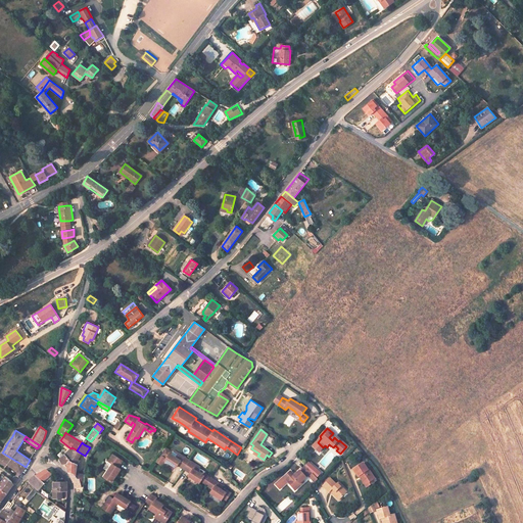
[(67,464),(76,449),(72,447),(70,448),(59,459),(62,464),(63,464),(63,465),(65,465),(65,467),(67,466),(67,464)]
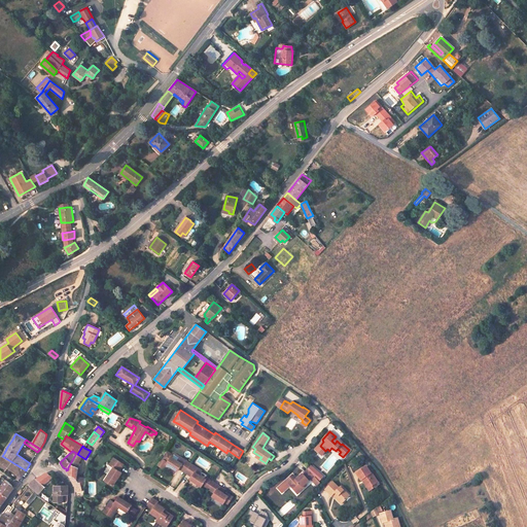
[(186,470),(191,463),(180,457),(179,458),(177,461),(172,457),(173,455),(168,452),(164,459),(167,462),(166,463),(177,471),(179,468),(180,466),(186,470)]
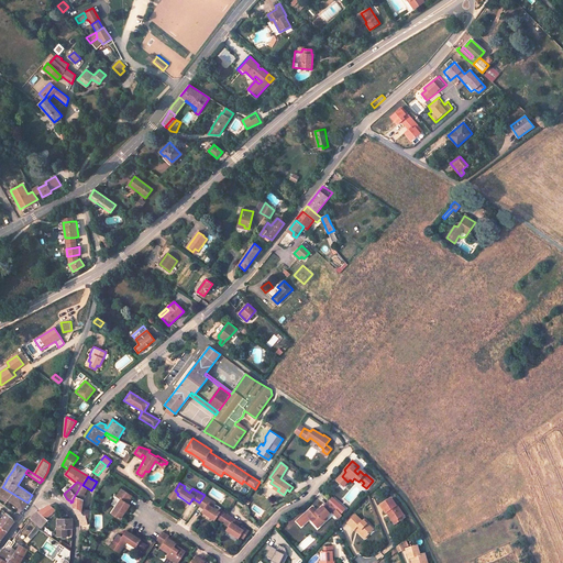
[(83,485),(81,484),(73,499),(73,501),(74,508),(78,509),(81,512),(81,509),(84,500),(81,499),(80,498),(81,496),(86,487),(83,485)]
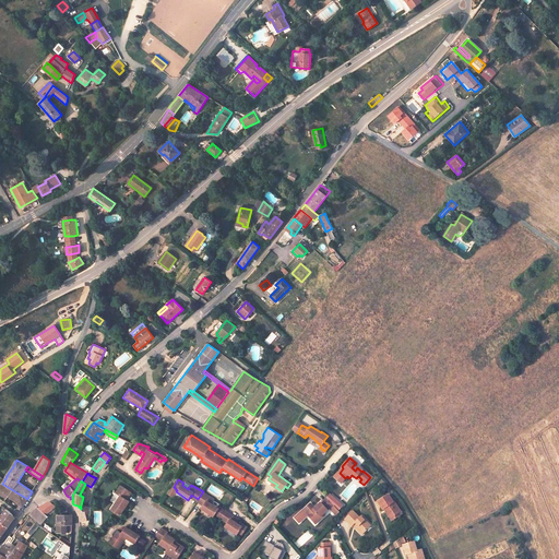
[(27,499),(2,484),(0,488),(0,495),(7,499),(9,496),(20,504),(18,508),(20,509),(21,510),(27,499)]
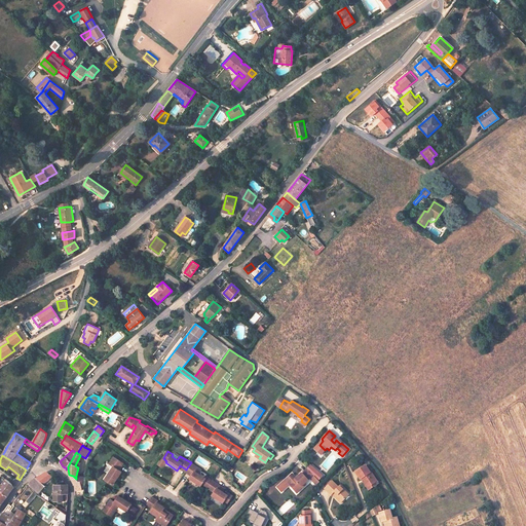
[(123,463),(113,457),(109,464),(113,466),(105,480),(112,485),(121,472),(119,471),(123,463)]
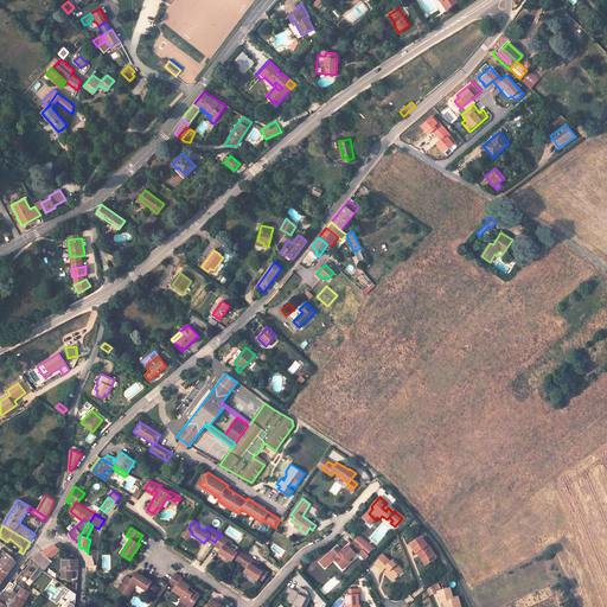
[(237,561),(243,553),(237,549),(236,551),(229,547),(232,542),(221,534),(215,542),(223,545),(221,549),(218,551),(231,560),(232,558),(237,561)]
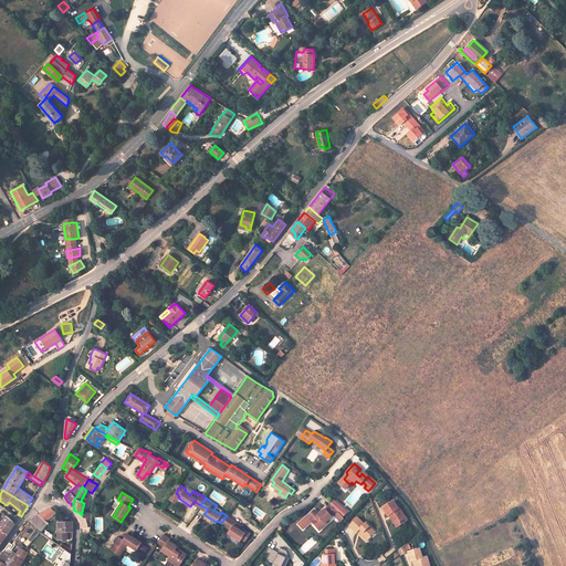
[(398,509),(392,501),(383,507),(388,516),(389,515),(390,514),(397,524),(404,520),(406,519),(399,509),(398,509)]
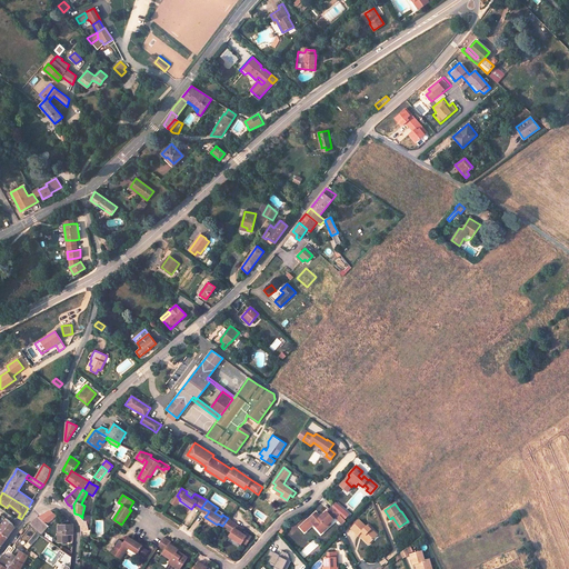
[(339,515),(332,508),(327,512),(321,518),(317,513),(310,519),(315,523),(313,525),(318,530),(320,528),(323,532),(328,529),(326,528),(330,525),(333,520),(339,515)]
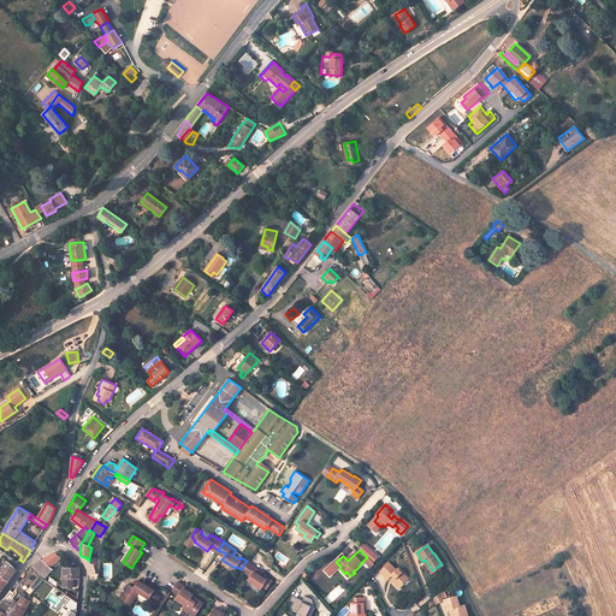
[(58,561),(52,556),(47,557),(42,561),(51,568),(58,561)]
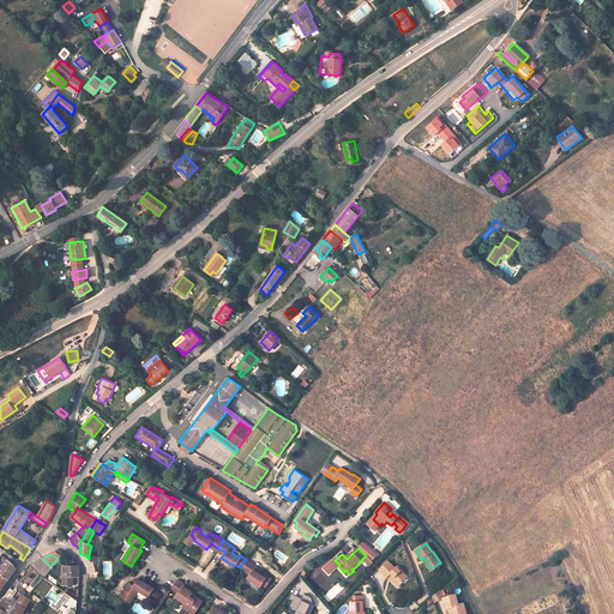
[(85,555),(80,554),(88,567),(88,573),(97,571),(97,557),(89,555),(89,559),(85,555)]
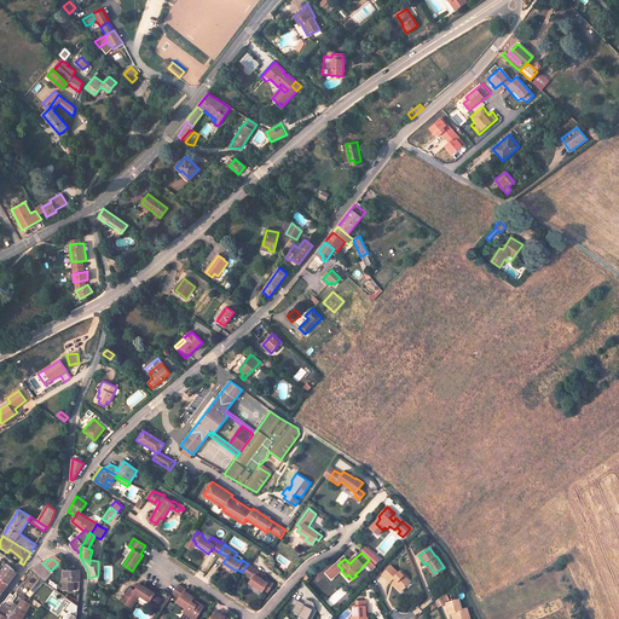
[(42,563),(41,562),(33,570),(36,572),(40,576),(45,580),(53,572),(51,571),(42,563)]
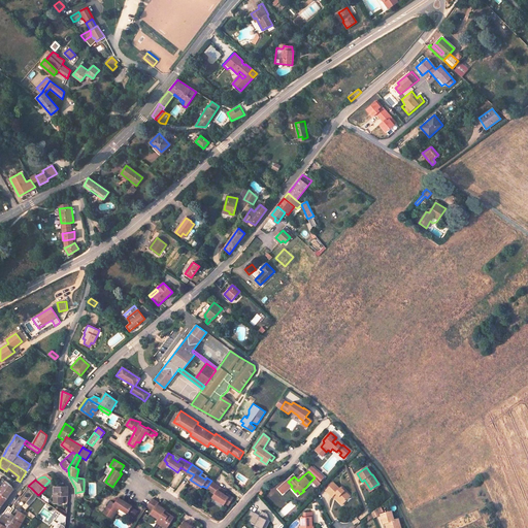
[(378,487),(376,485),(370,489),(364,480),(363,481),(370,492),(378,487)]
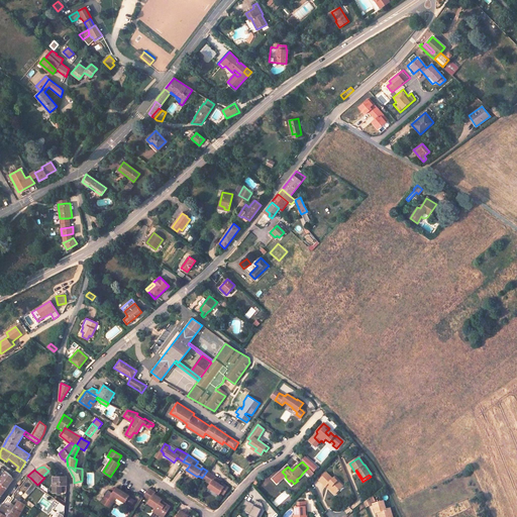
[(12,476),(6,471),(3,475),(0,472),(0,481),(7,488),(13,479),(13,478),(12,477),(12,476)]
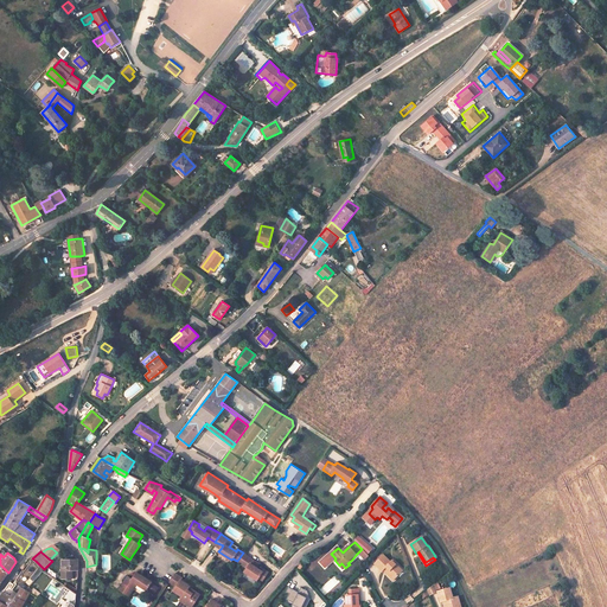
[(257,562),(246,554),(240,562),(247,567),(244,572),(257,580),(259,577),(262,580),(268,572),(263,568),(261,570),(257,568),(255,566),(257,562)]
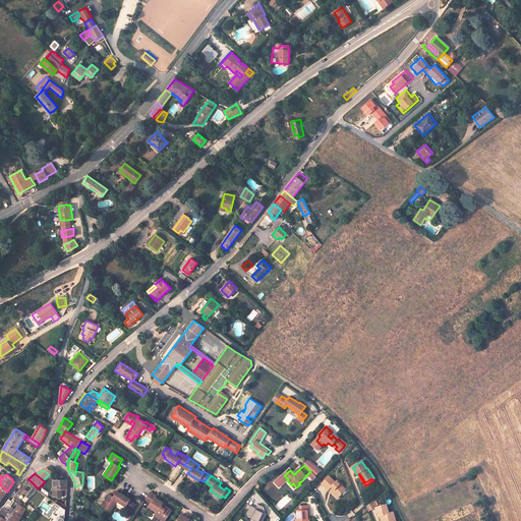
[(335,483),(329,477),(323,484),(328,490),(329,489),(332,487),(334,490),(332,493),(338,499),(342,494),(340,493),(343,489),(339,486),(340,485),(341,484),(337,481),(335,483)]
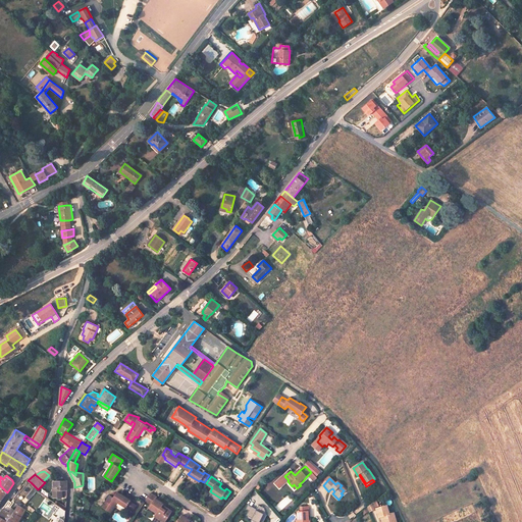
[(66,481),(53,481),(54,498),(61,498),(61,489),(67,489),(67,481),(66,481)]
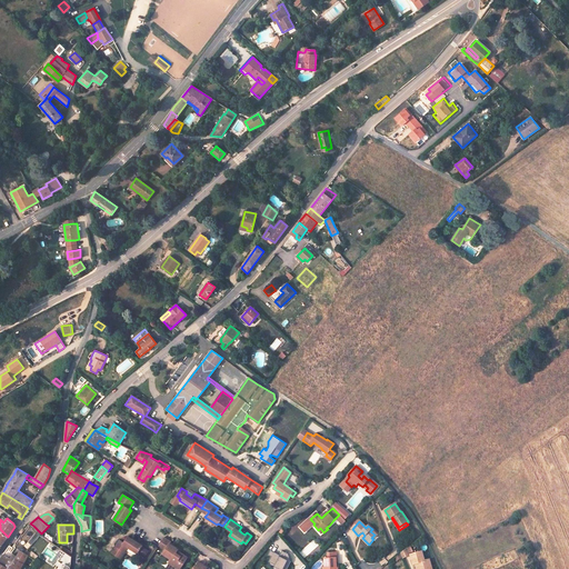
[(141,546),(127,536),(122,542),(119,540),(110,552),(117,557),(121,550),(123,552),(127,547),(136,552),(137,552),(143,557),(147,551),(140,547),(141,546)]
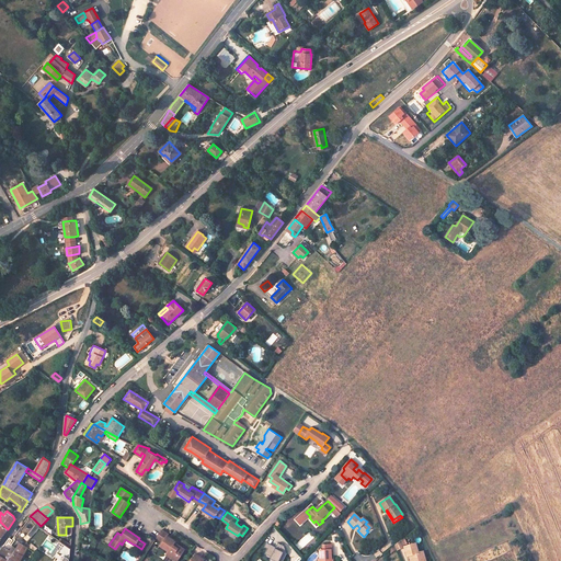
[(168,535),(161,530),(156,539),(161,544),(167,537),(168,535)]
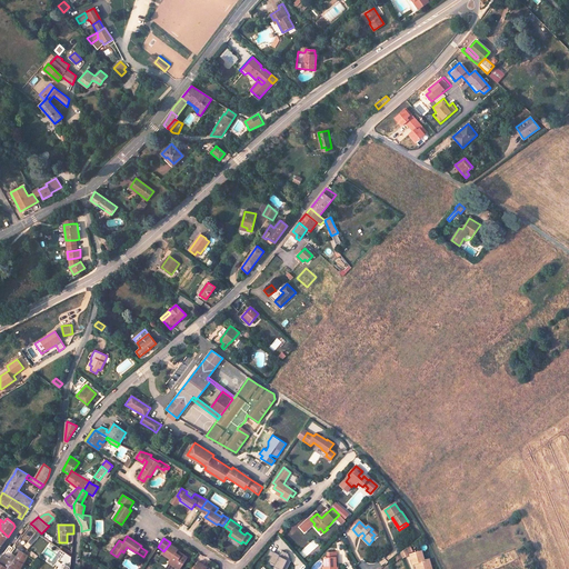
[(177,550),(169,545),(163,551),(162,555),(170,560),(168,563),(176,568),(179,568),(187,558),(179,552),(178,556),(175,553),(177,551),(177,550)]
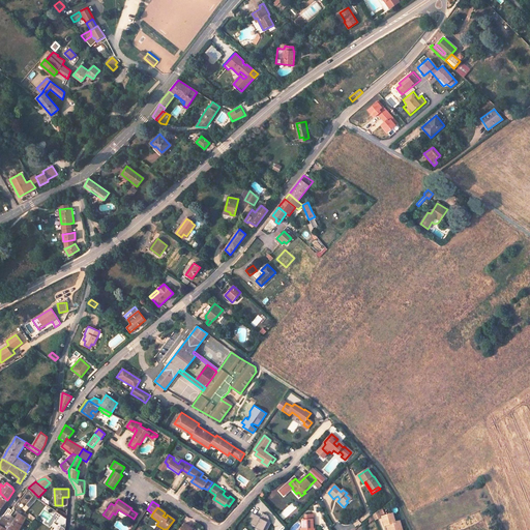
[(380,510),(372,517),(375,521),(382,516),(380,510)]
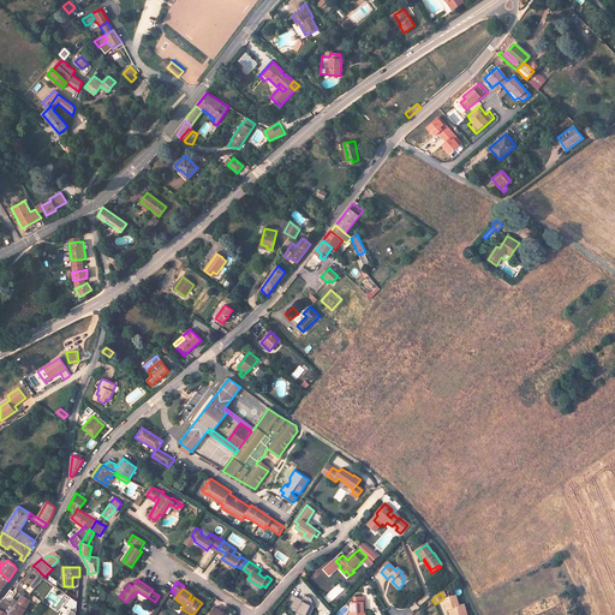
[(22,614),(30,601),(23,596),(18,602),(13,610),(11,609),(9,614),(7,614),(22,614)]
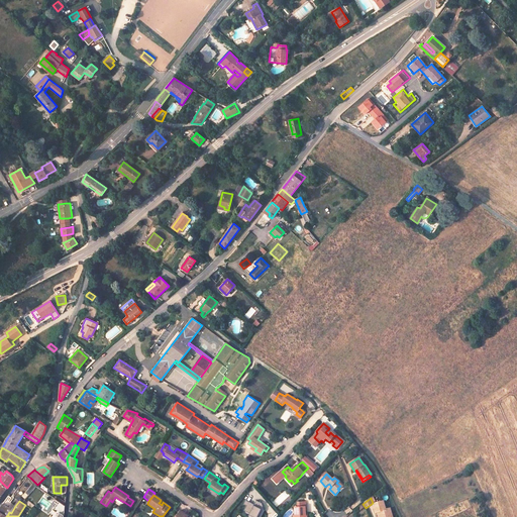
[(251,514),(252,513),(256,515),(255,516),(257,516),(261,516),(265,510),(260,508),(263,504),(256,501),(254,505),(245,501),(243,504),(246,506),(244,510),(251,514)]
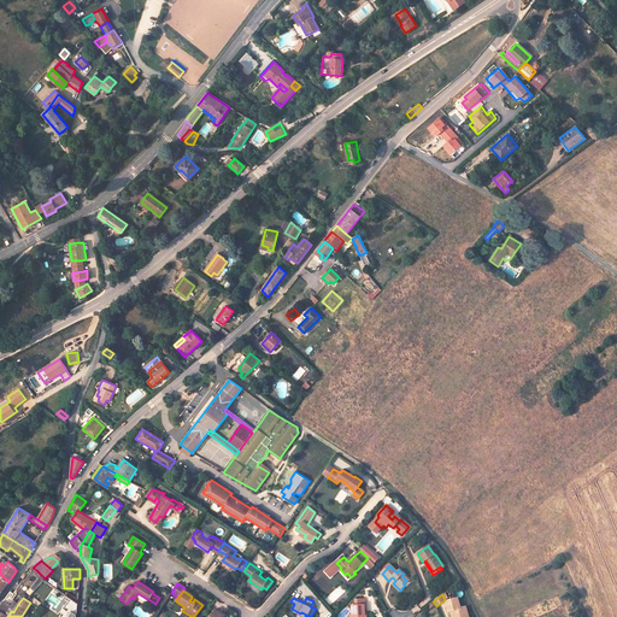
[(76,603),(71,599),(68,606),(77,612),(78,604),(76,603)]
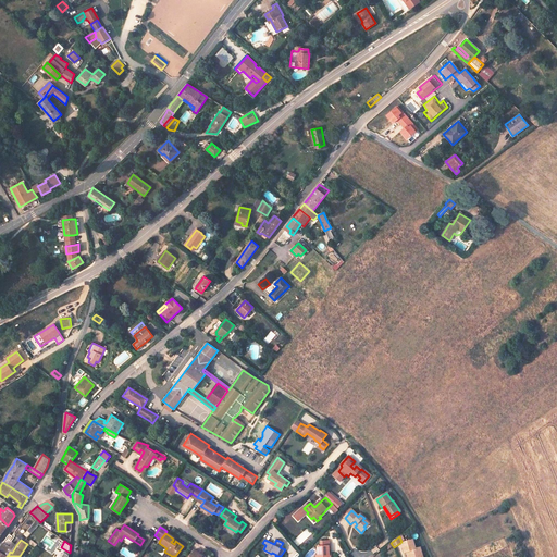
[(329,555),(329,545),(329,541),(321,541),(321,546),(317,546),(318,556),(317,556),(316,556),(326,556),(327,556),(329,556),(327,555),(329,555)]
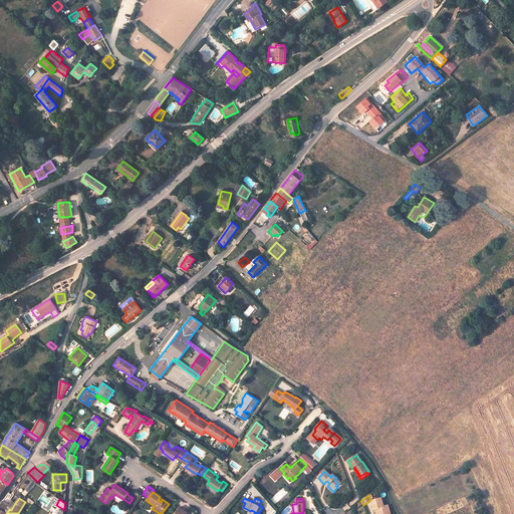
[(383,507),(380,499),(370,502),(372,510),(375,510),(377,509),(378,513),(376,513),(375,513),(387,513),(387,511),(389,510),(388,506),(383,507)]
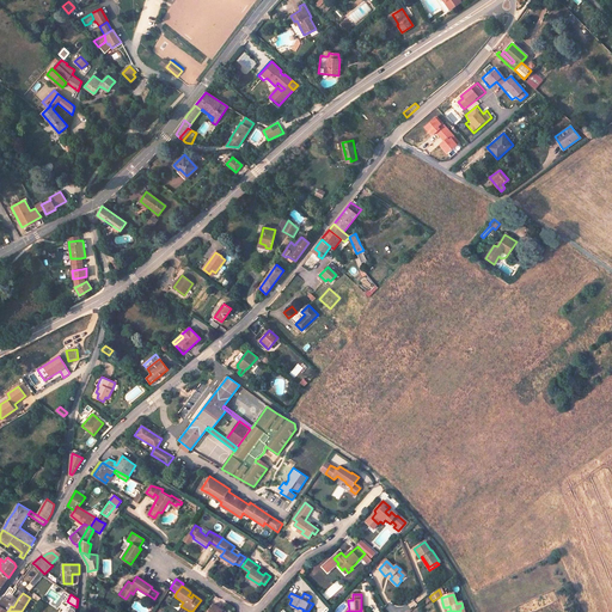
[(7,598),(4,597),(0,601),(0,605),(8,611),(11,606),(13,607),(18,599),(14,597),(11,600),(7,598)]
